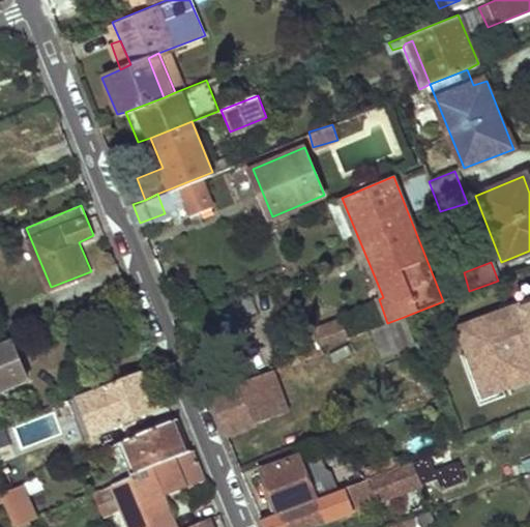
[(523,305),(460,329),(483,391),(529,373),(529,286),(517,291),(523,305)]
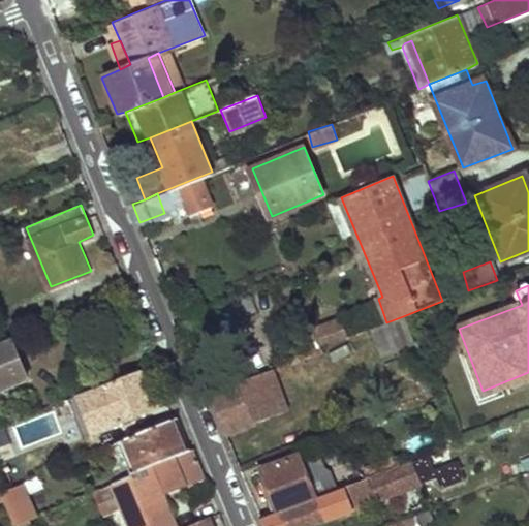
[(386,322),(372,328),(382,353),(413,342),(403,316),(386,322)]
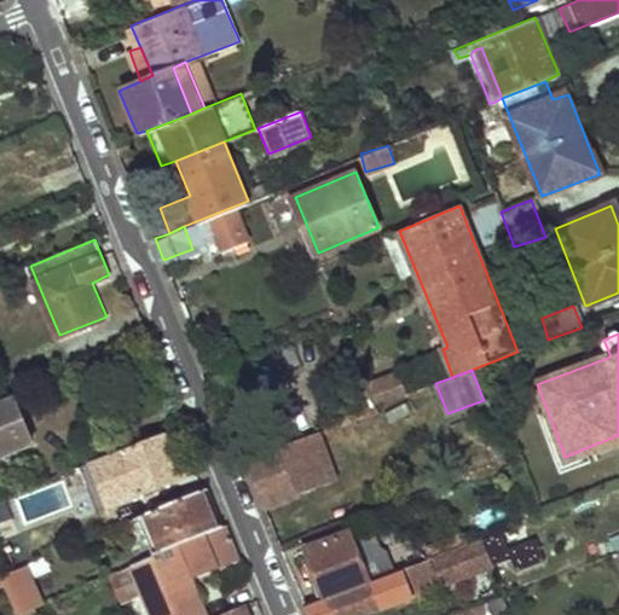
[(398,371),(366,384),(372,401),(405,388),(398,371)]
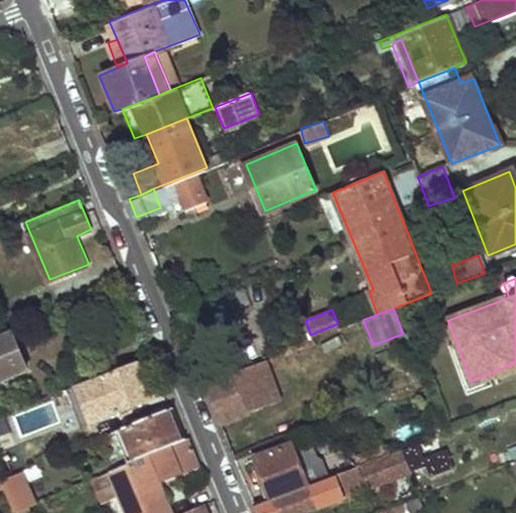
[(301,343),(307,341),(306,336),(310,335),(305,321),(294,325),(301,343)]
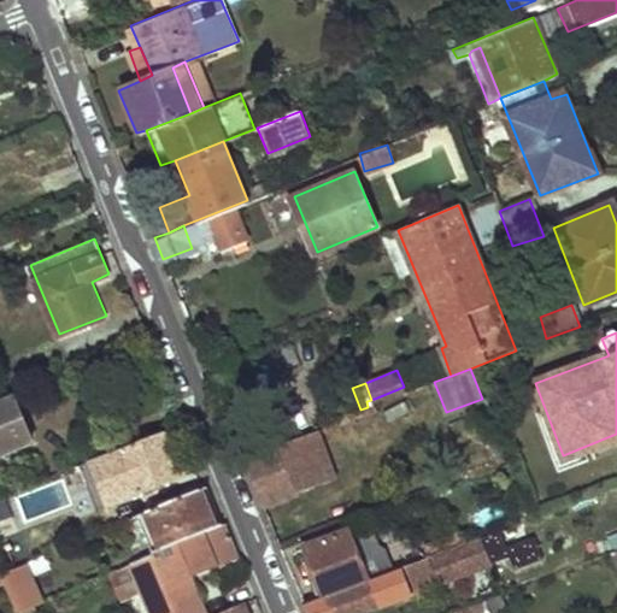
[(15,393),(0,398),(0,453),(34,440),(15,393)]
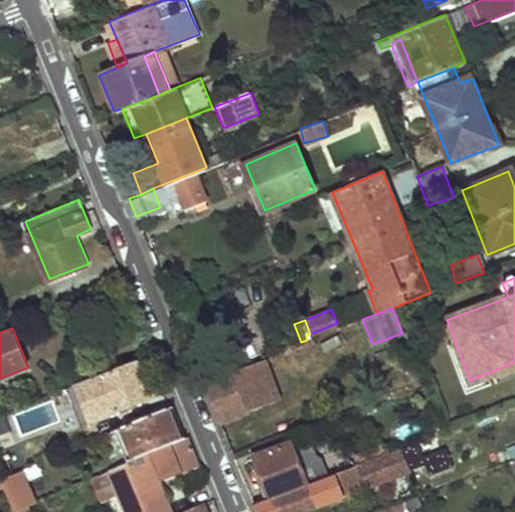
[(204,383),(220,422),(280,400),(265,361),(204,383)]
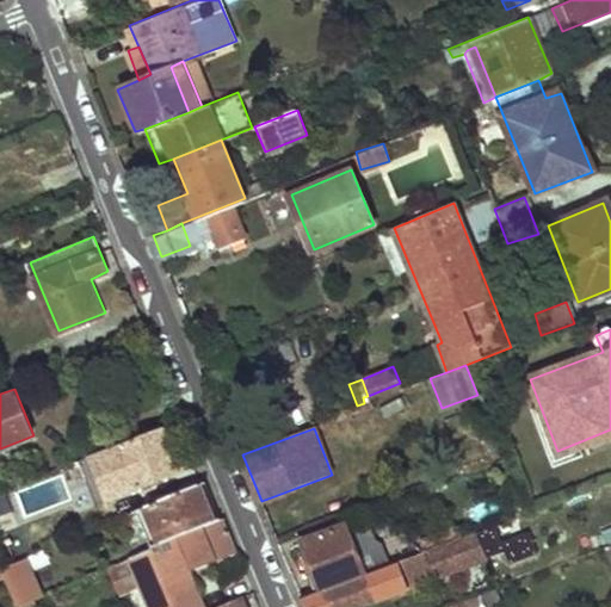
[(122,445),(137,485),(179,469),(162,429),(122,445)]
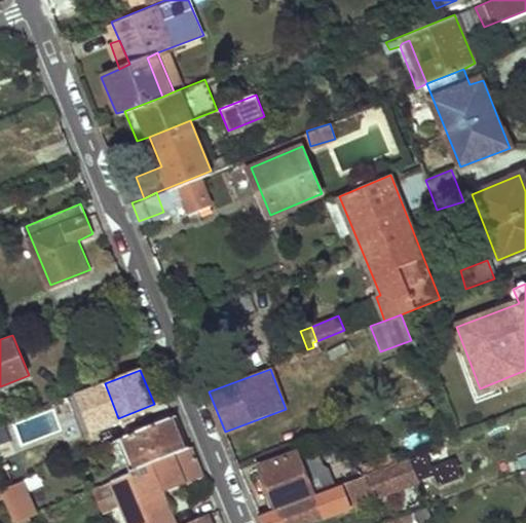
[(104,381),(76,394),(90,430),(118,418),(105,383),(104,381)]
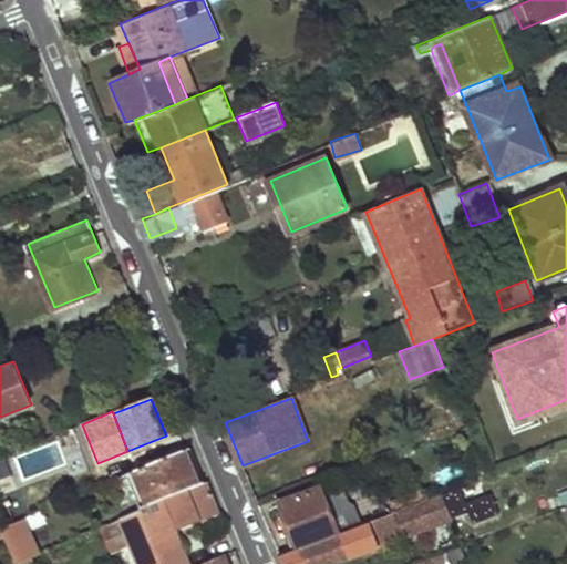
[(82,424),(72,428),(88,468),(98,463),(82,424)]
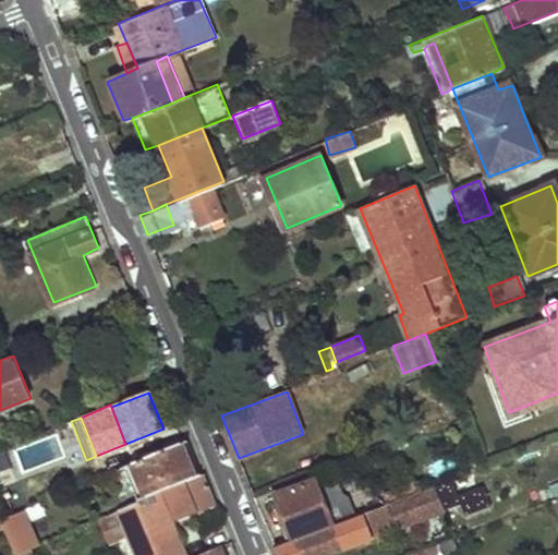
[(133,460),(128,465),(141,499),(203,474),(187,437),(133,460)]
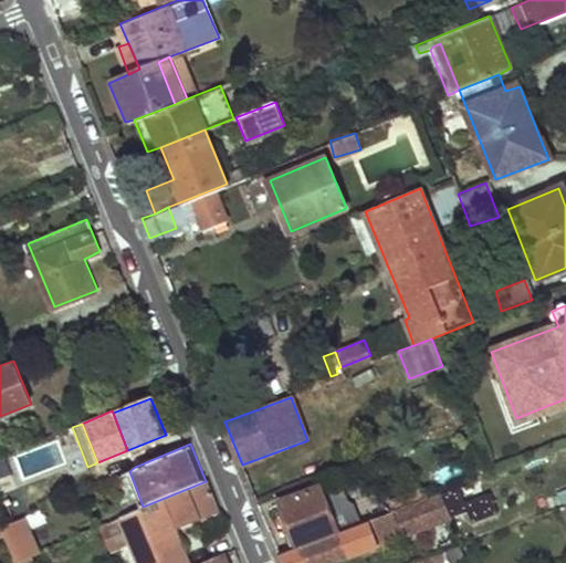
[(190,562),(181,541),(174,542),(168,530),(219,510),(208,480),(206,481),(143,507),(118,517),(129,543),(136,562),(190,562)]
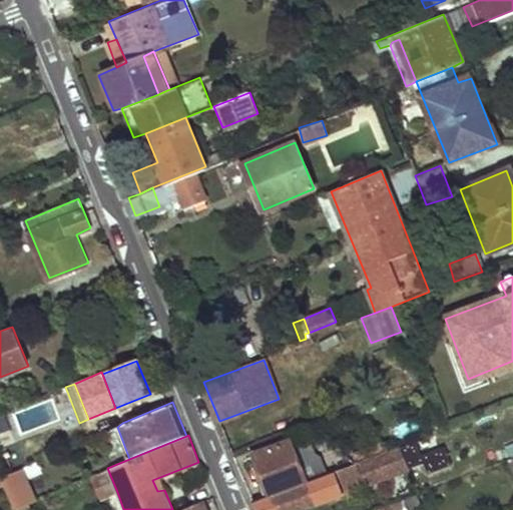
[(271,497),(307,483),(292,441),(254,456),(271,497)]
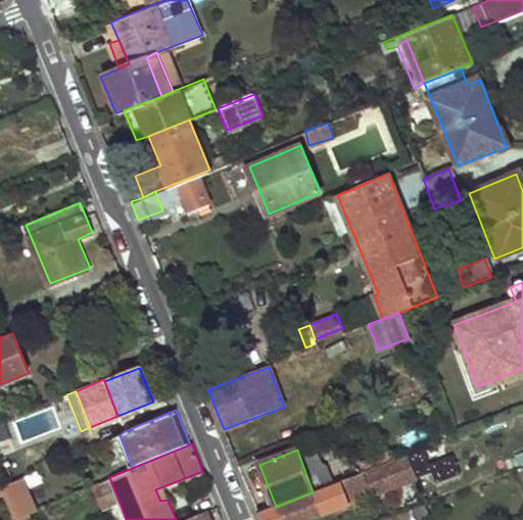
[(373,493),(416,476),(408,456),(363,473),(373,493)]
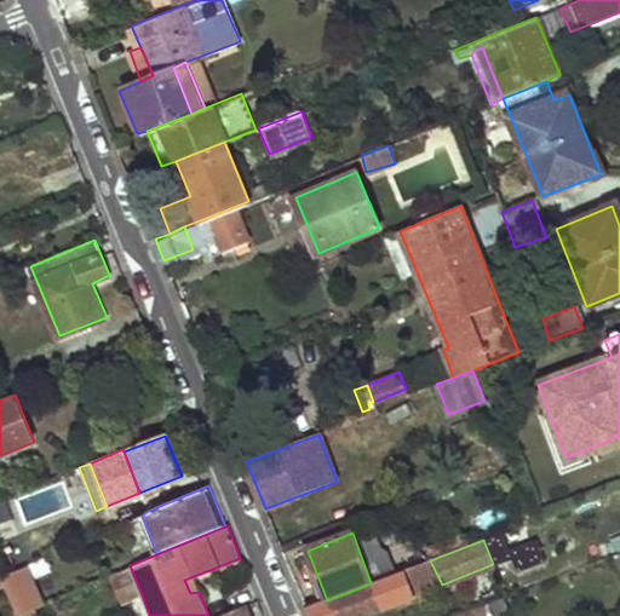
[(18,614),(44,602),(32,574),(51,565),(46,553),(0,571),(5,583),(18,614)]
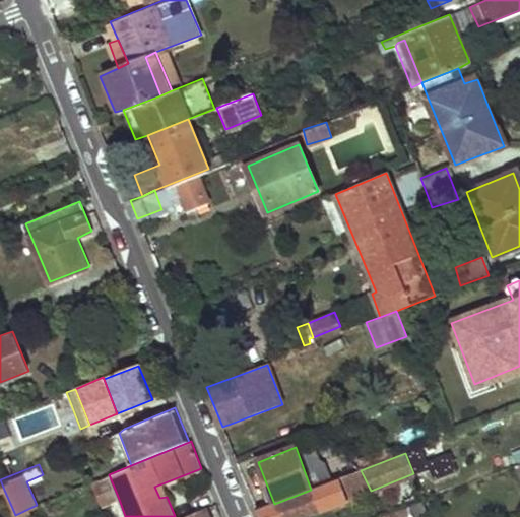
[(274,504),(256,510),(259,516),(303,516),(371,491),(361,470),(311,490),(274,504)]
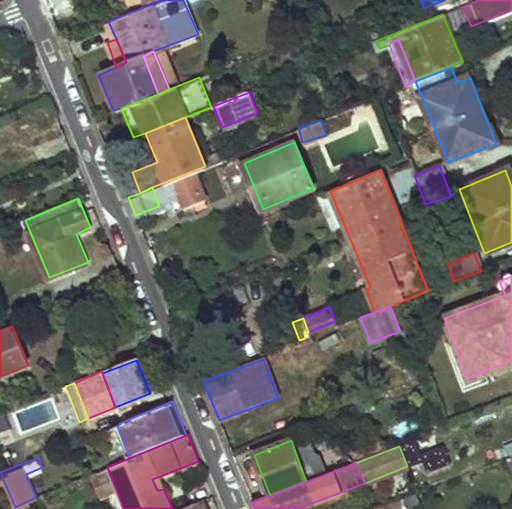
[(101,496),(117,491),(107,467),(92,474),(101,496)]
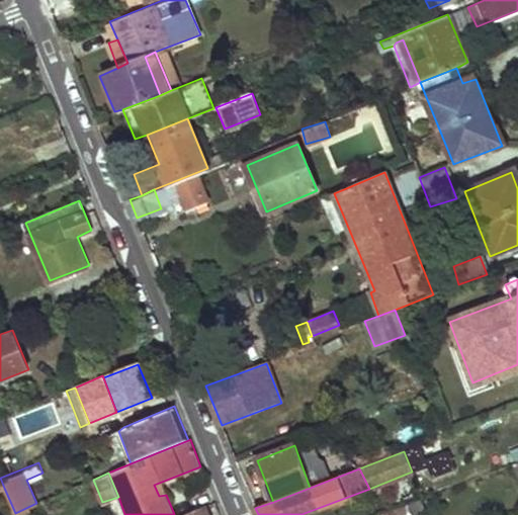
[(180,514),(209,514),(206,505),(180,514)]
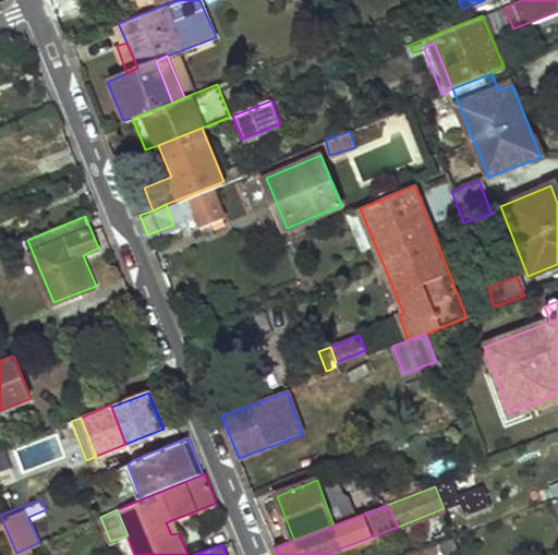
[(444,554),(440,544),(414,554),(444,554)]
